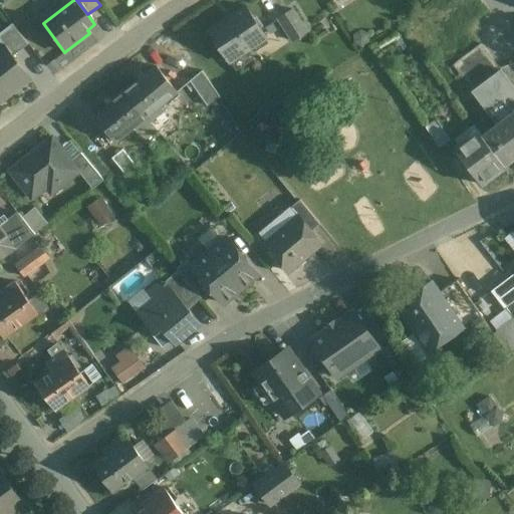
[(245,6),(231,15),(232,16),(209,32),(229,62),(266,37),(245,6)]
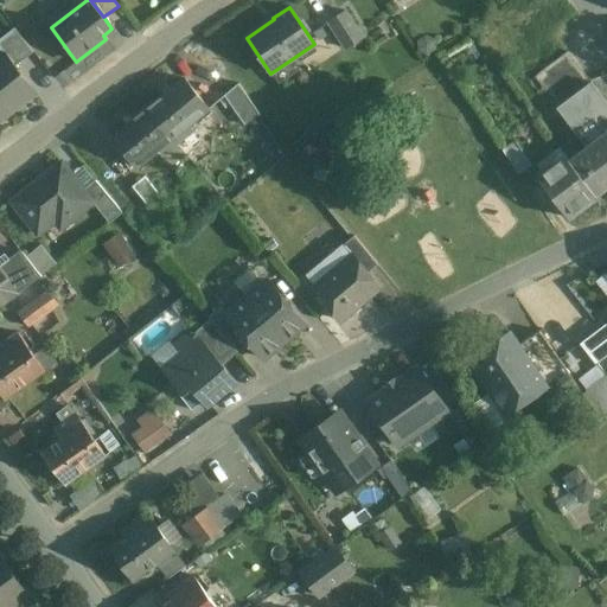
[(362,39),(344,12),(330,23),(346,49),(362,39)]
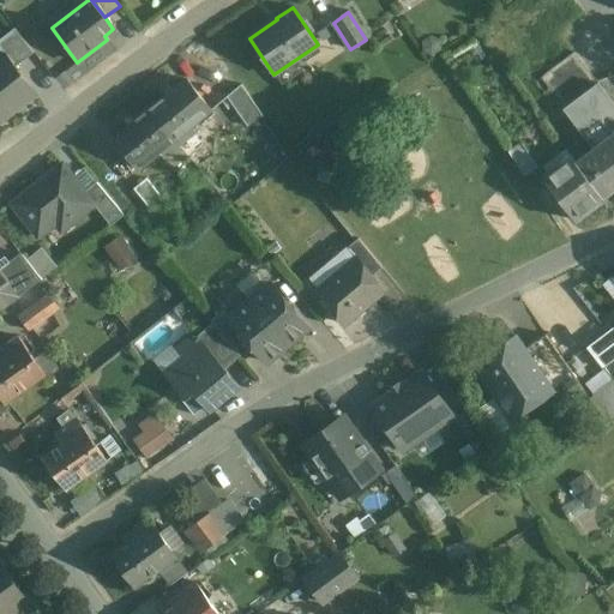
[(35,55),(16,30),(0,41),(0,52),(6,60),(8,58),(16,68),(35,55)]
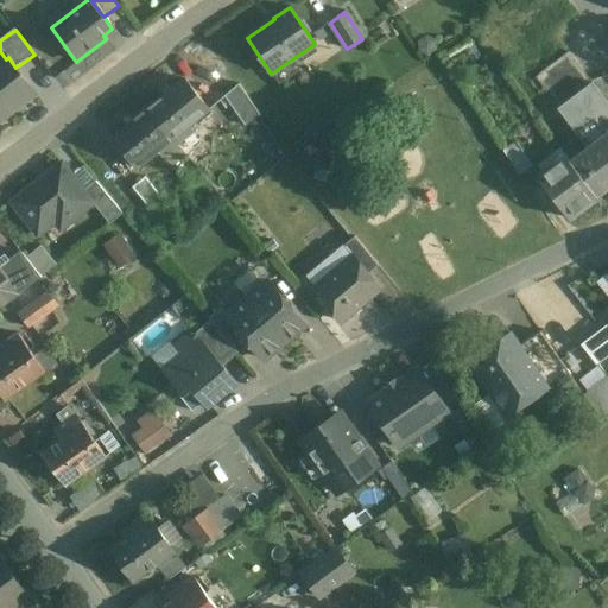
[(569,54),(534,78),(558,108),(591,83),(569,54)]
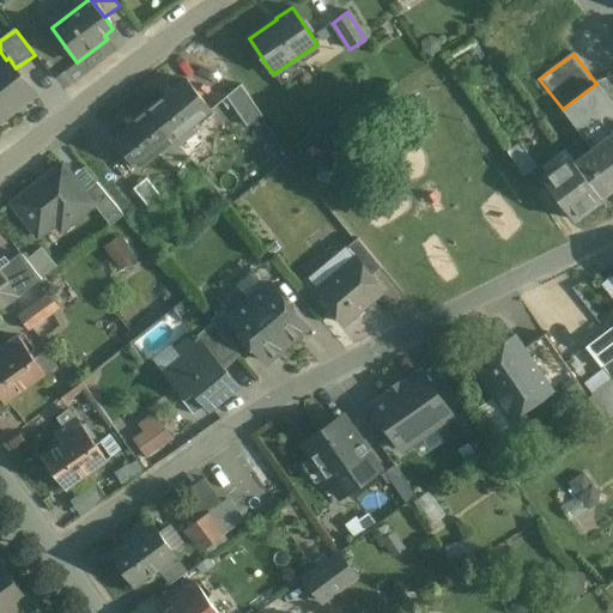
[(6,60),(0,64),(0,120),(35,93),(16,68),(8,58),(6,60)]
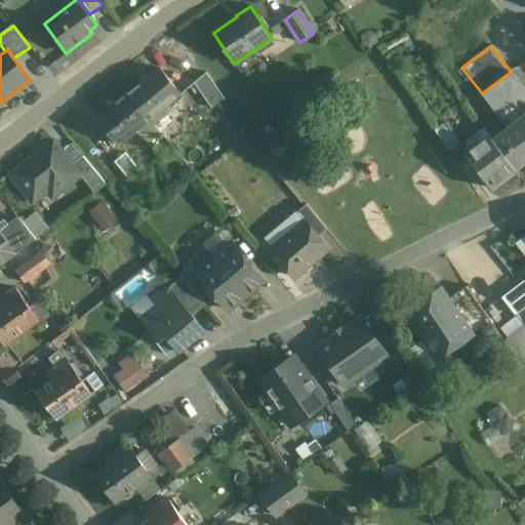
[(180,96),(158,69),(128,94),(153,125),(154,126),(167,115),(163,110),(180,96)]
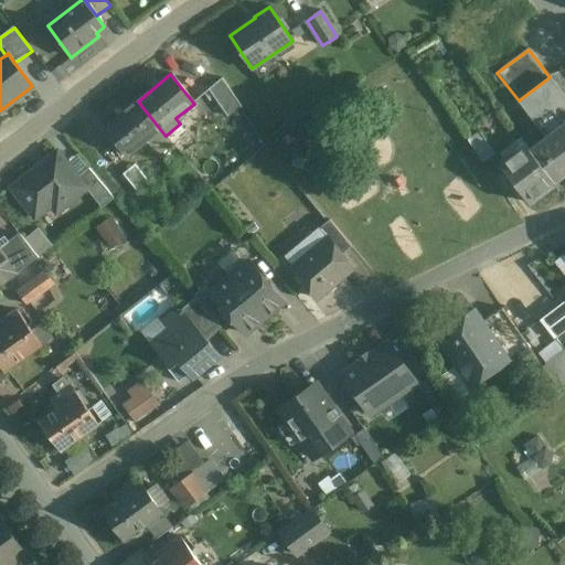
[(564,96),(550,76),(519,100),(518,102),(546,139),(531,151),(525,145),(499,164),(529,204),(554,184),(554,182),(564,173),(564,96)]
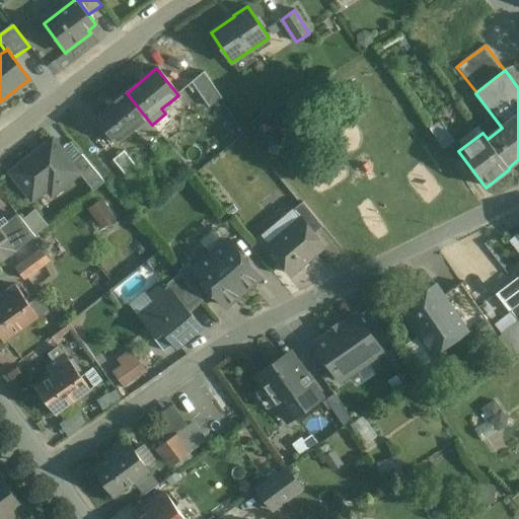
[(222,99),(204,73),(191,83),(209,108),(222,99)]
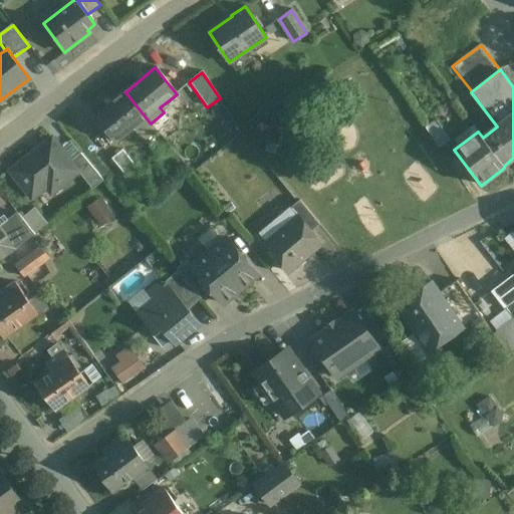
[(125,92),(95,117),(115,143),(133,129),(137,134),(150,122),(125,92)]
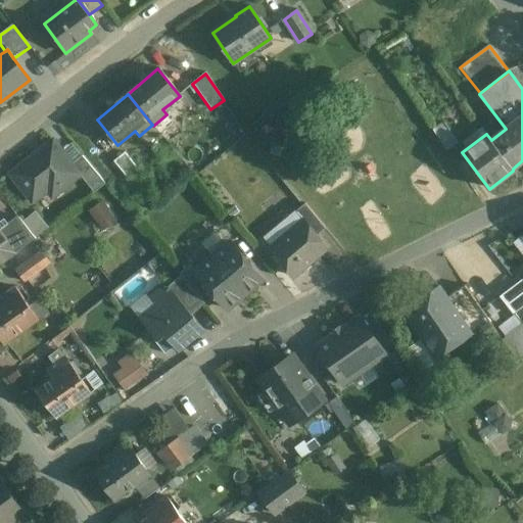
[(458,143),(444,123),(433,131),(446,151),(458,143)]
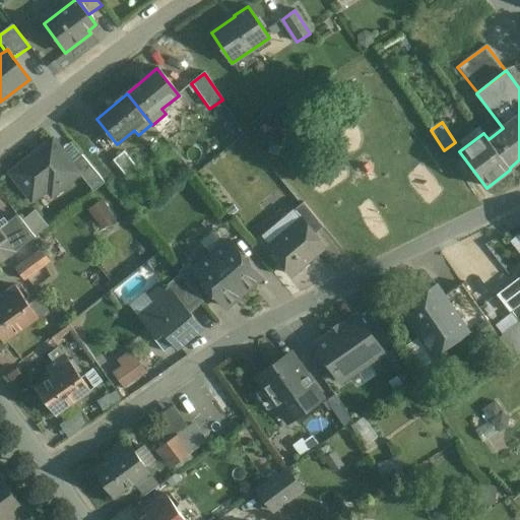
[(53,140),(10,174),(33,202),(55,185),(60,191),(79,175),(80,175),(71,164),(53,140)]
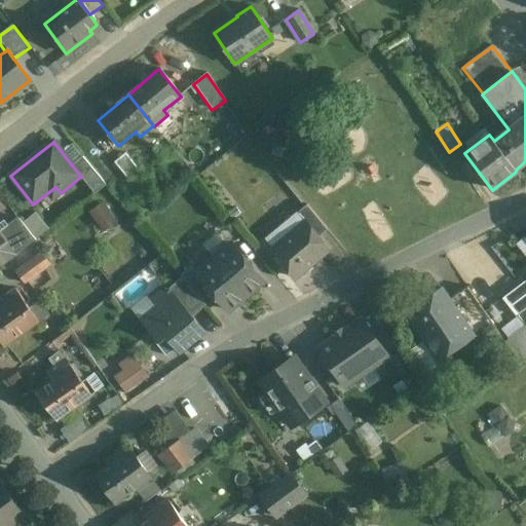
[(125,154),(114,163),(128,181),(140,172),(125,154)]
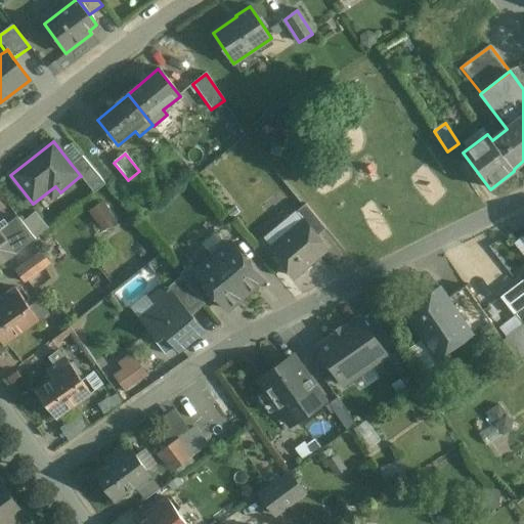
[(105,185),(82,157),(72,165),(81,176),(80,176),(94,193),(105,185)]
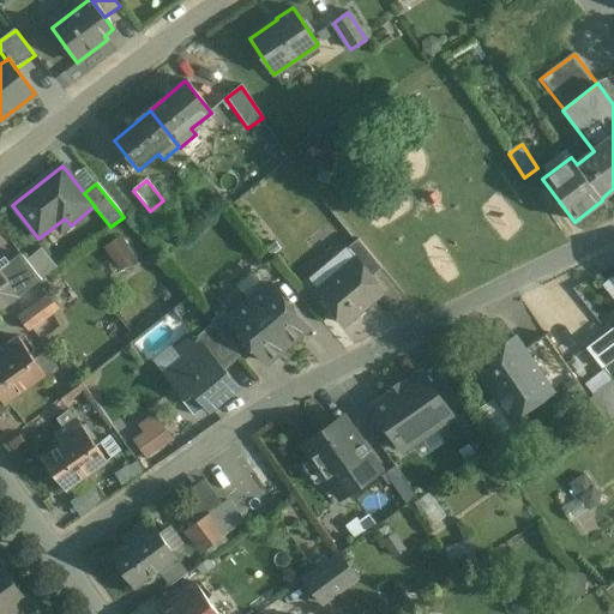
[(121,270),(138,258),(121,234),(104,245),(121,270)]
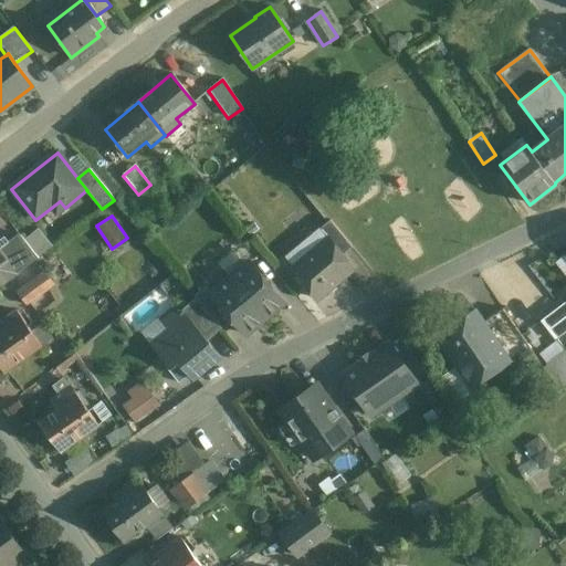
[(352,248),(329,221),(320,229),(327,240),(328,239),(342,257),(352,248)]
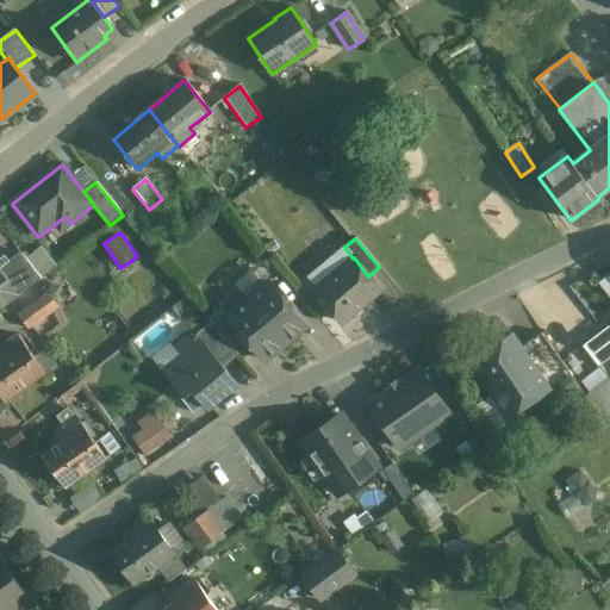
[(55,266),(41,248),(26,259),(41,278),(55,266)]
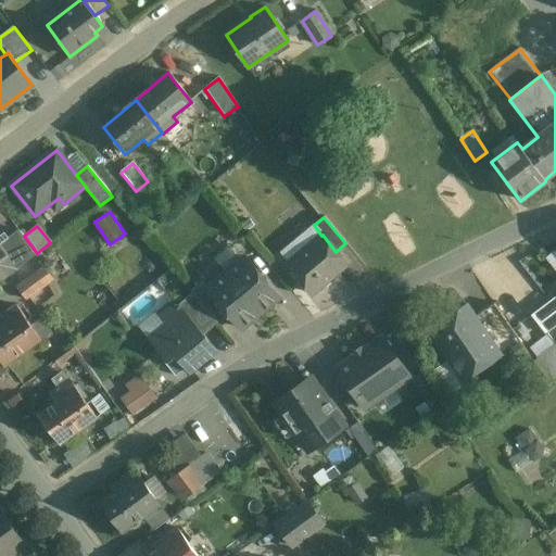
[(20,231),(0,247),(0,250),(5,257),(15,268),(16,270),(37,254),(37,253),(24,236),(20,231)]
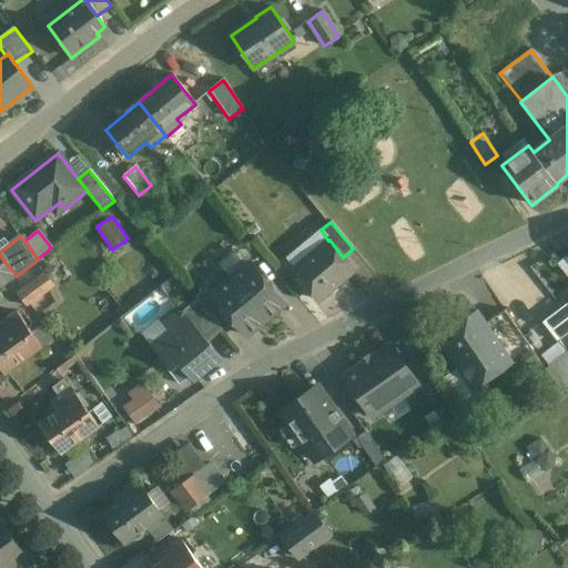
[(328,241),(293,270),(317,300),(354,271),(343,257),(330,240),(328,241)]
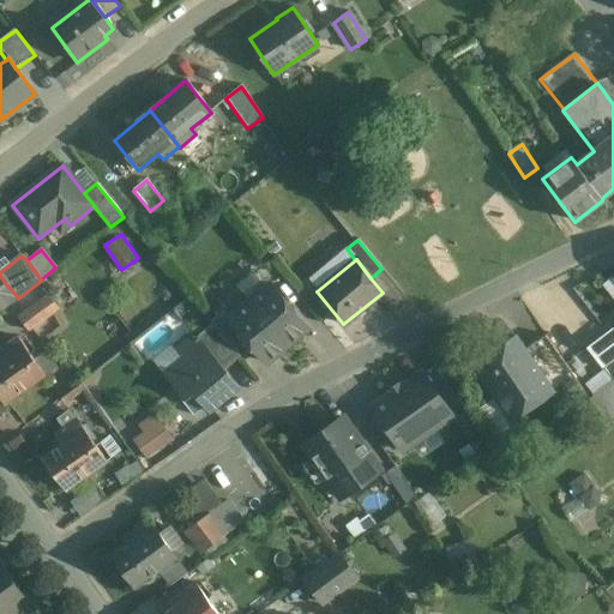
[(0,288),(0,307),(17,296),(6,284),(0,288)]
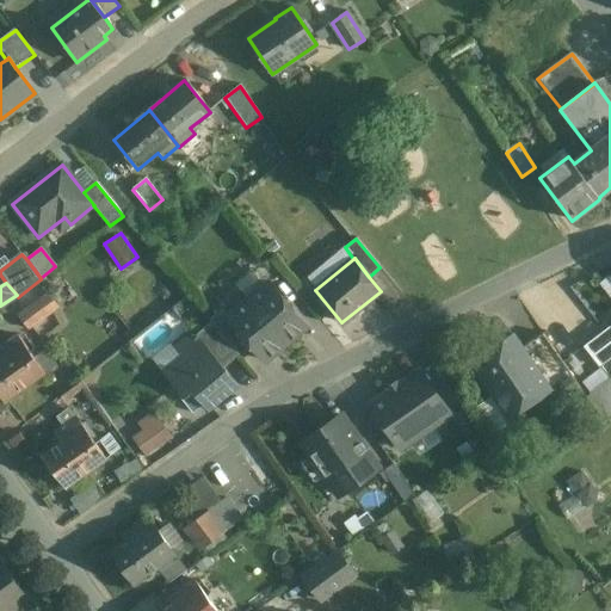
[(307,327),(270,283),(248,301),(285,344),(307,327)]
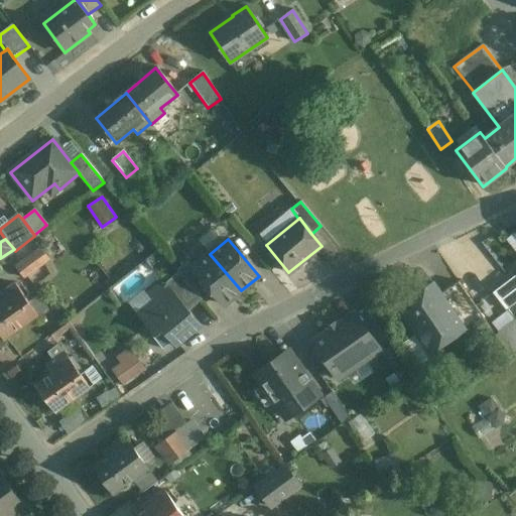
[(41,249),(16,266),(24,278),(49,260),(41,249)]
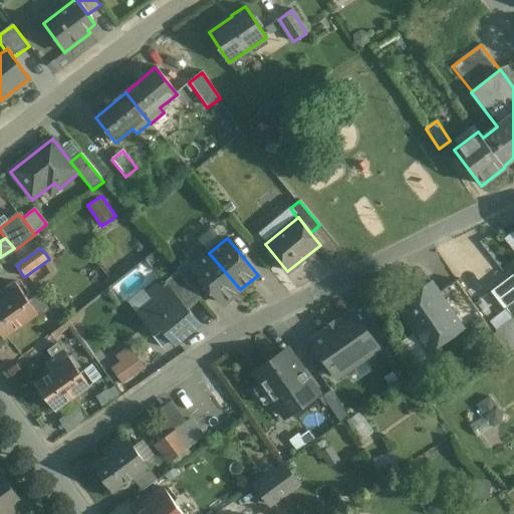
[(240,289),(209,253),(192,267),(207,286),(223,304),(240,289)]
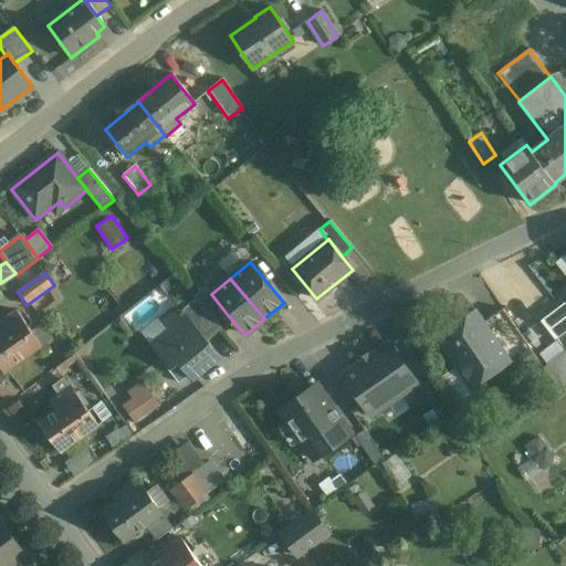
[(228,315),(211,294),(206,286),(195,296),(197,299),(218,323),(228,315)]
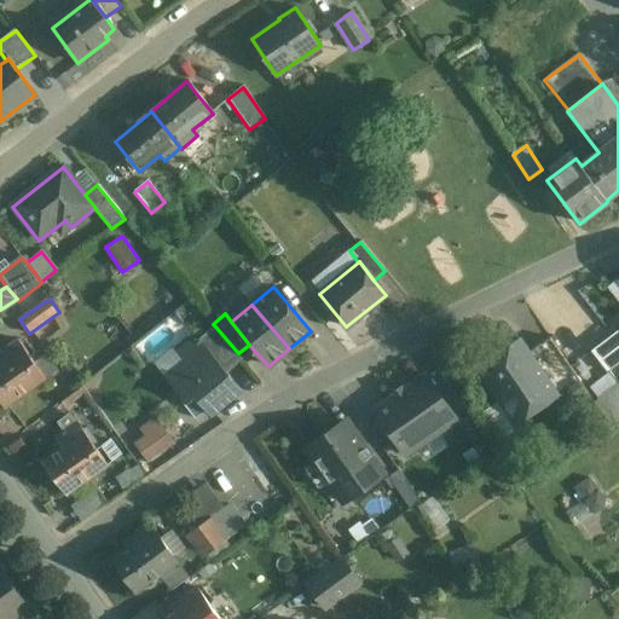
[(238,353),(215,327),(197,341),(225,375),(243,359),(238,353)]
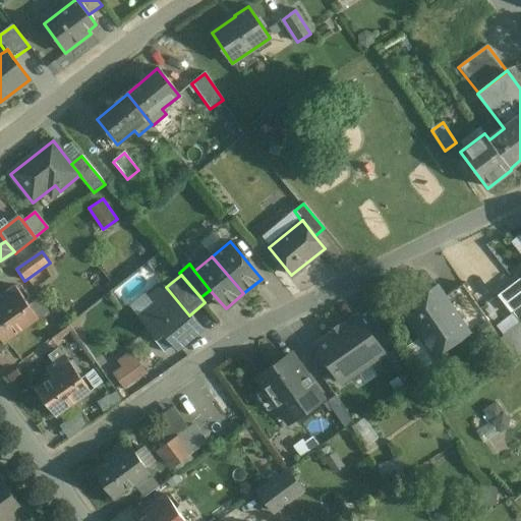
[(520,278),(498,295),(511,312),(520,304),(520,278)]
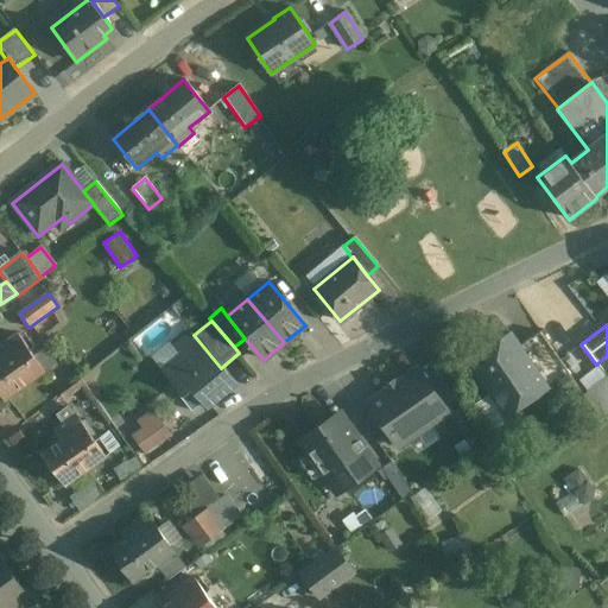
[(194,335),(192,333),(191,335),(173,349),(182,358),(165,371),(184,393),(181,397),(192,411),(203,403),(208,407),(235,384),(221,368),(194,335)]
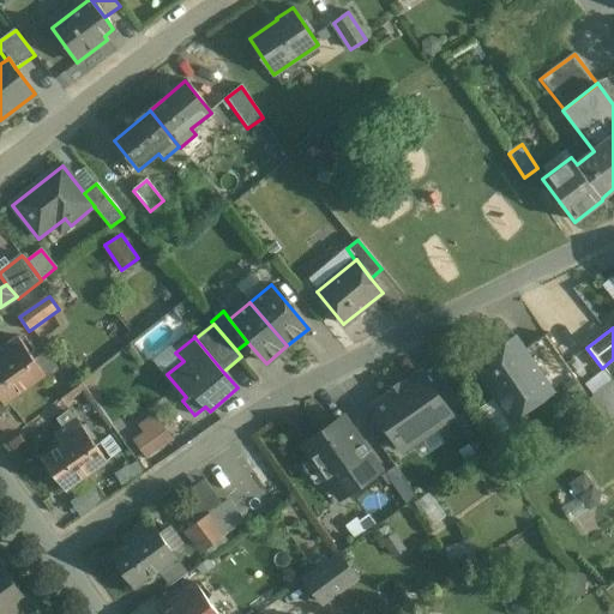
[(573,378),(546,336),(523,350),(552,392),(573,378)]
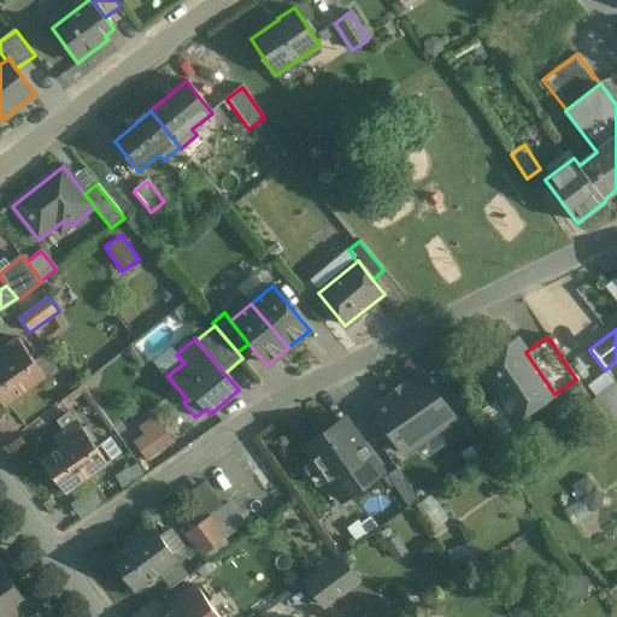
[(19,339),(0,351),(0,356),(1,359),(0,359),(0,400),(5,406),(46,377),(19,339)]
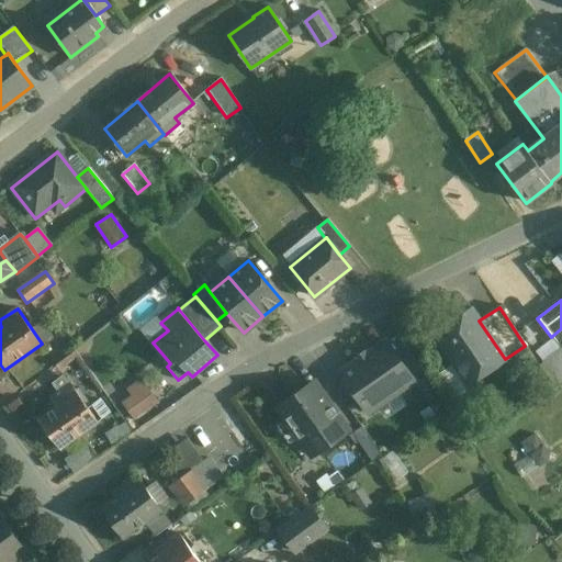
[(479,321),(471,308),(435,334),(454,363),(438,374),(457,403),(474,391),(470,383),(505,359),(479,321)]
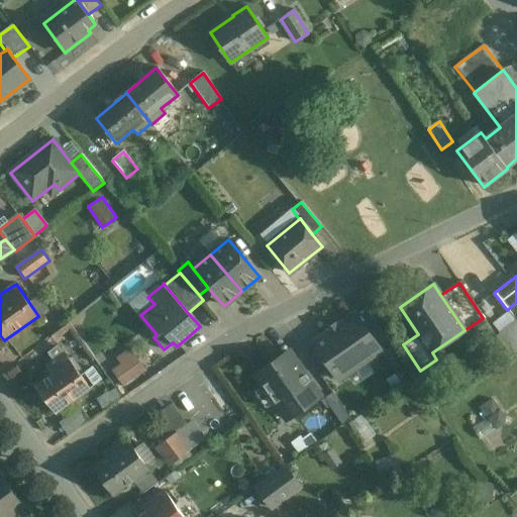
[(388,338),(368,309),(357,315),(378,345),(388,338)]
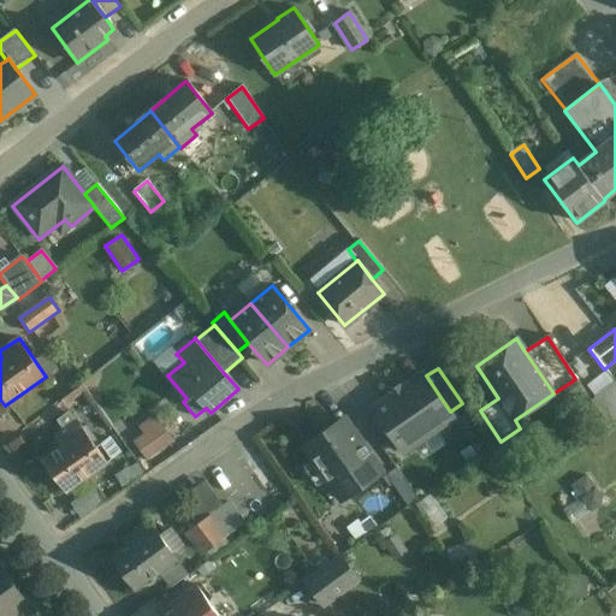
[(424,374),(373,409),(403,452),(454,418),(450,412),(426,375),(424,374)]
